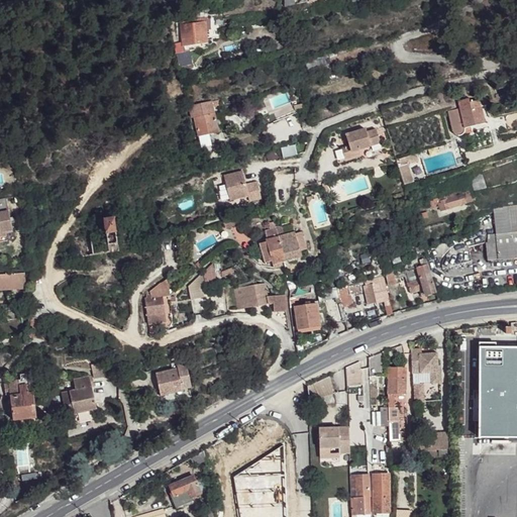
[(207,43),(205,22),(183,25),(185,47),(207,43)]
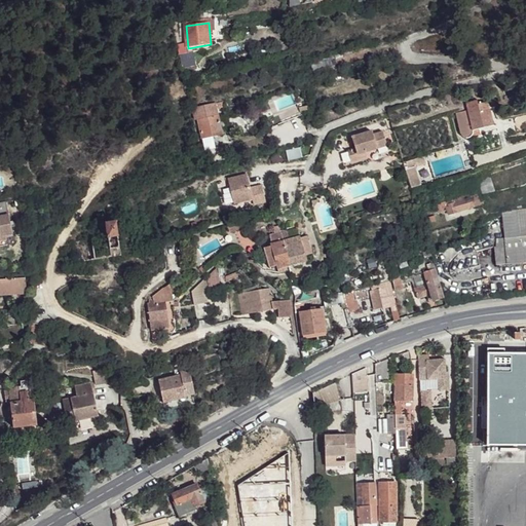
[(179,49),(180,54),(212,50),(211,44),(188,48),(179,49)]
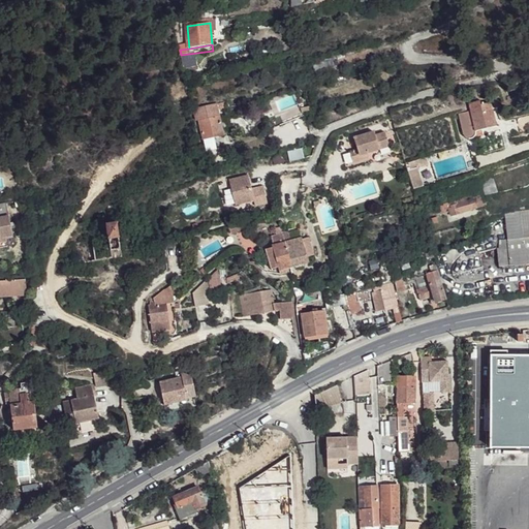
[(459,114),(463,134),(464,135),(464,136),(465,137),(466,138),(467,138),(468,139),(471,138),(473,138),(473,137),(474,136),(475,135),(475,133),(475,131),(483,130),(496,127),(492,109),(497,107),(496,101),(480,105),(479,101),(469,104),(470,111),(459,114)]
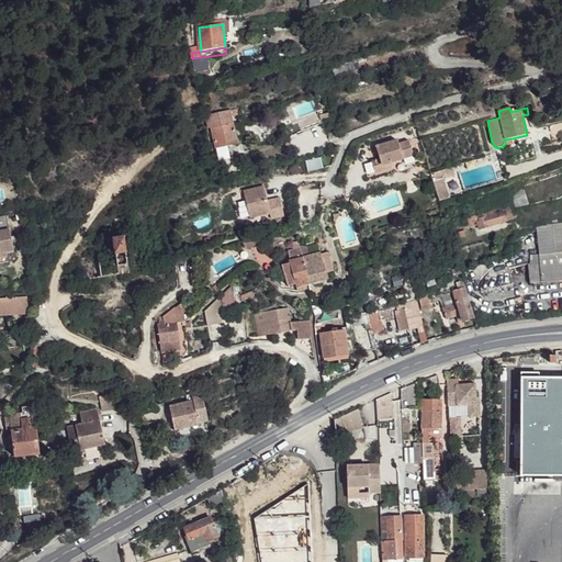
[(212,128),(216,147),(237,143),(231,114),(231,110),(206,115),(209,128),(212,128)]
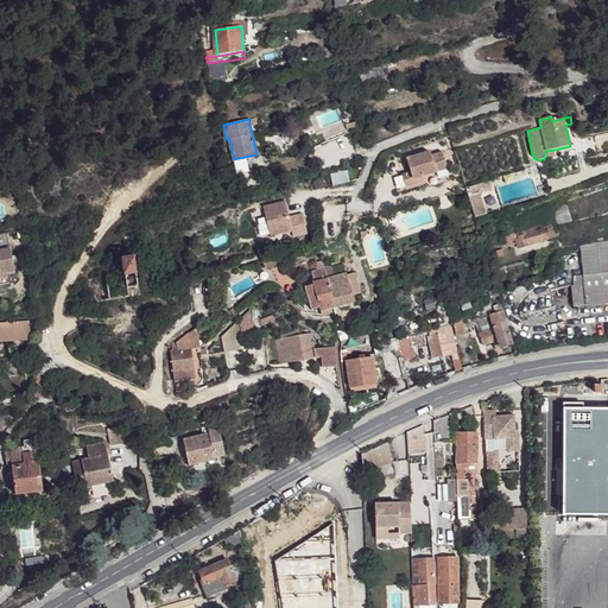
[(299,137),(305,151),(316,146),(310,132),(299,137)]
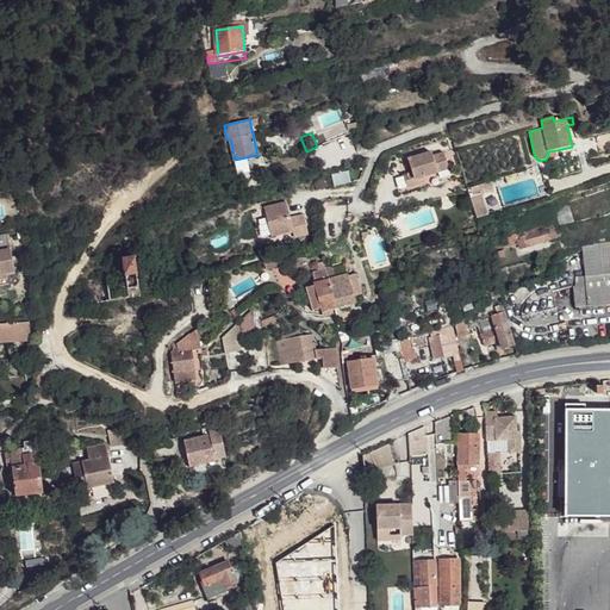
[(540,161),(539,160),(545,181),(583,170),(576,145),(572,147),(556,150),(558,156),(546,159),(546,160),(543,160),(540,161)]
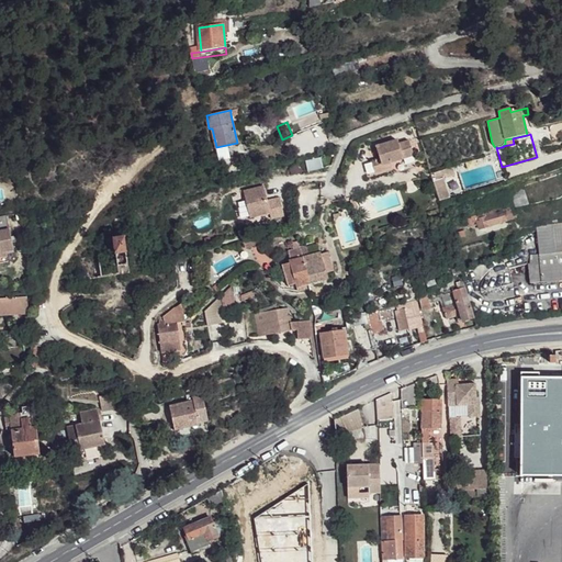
[(380,158),(382,165),(414,155),(409,141),(398,144),(397,139),(377,146),(380,158)]
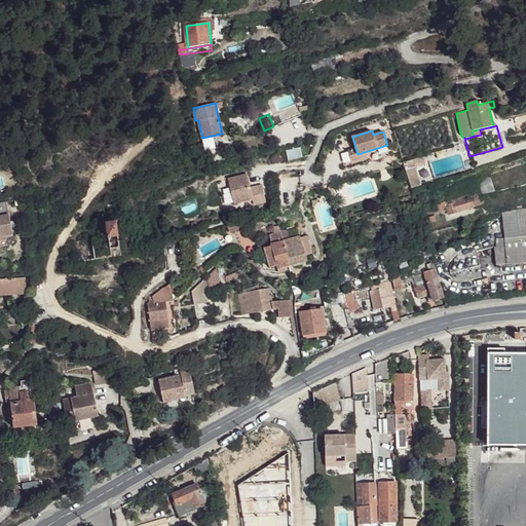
[(202,138),(201,138),(204,152),(226,147),(222,134),(202,138)]
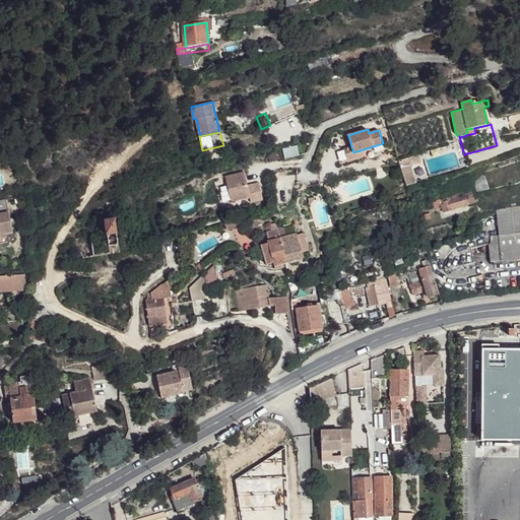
[(299,155),(297,146),(283,149),(285,158),(299,155)]
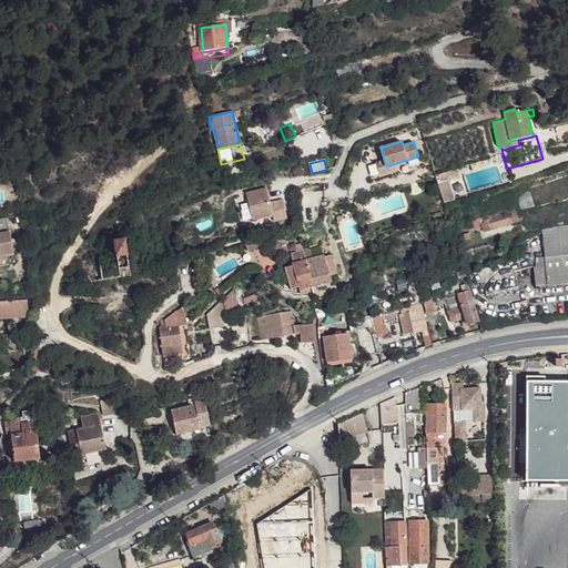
[(386,166),(384,160),(376,163),(379,174),(397,170),(395,164),(386,166)]
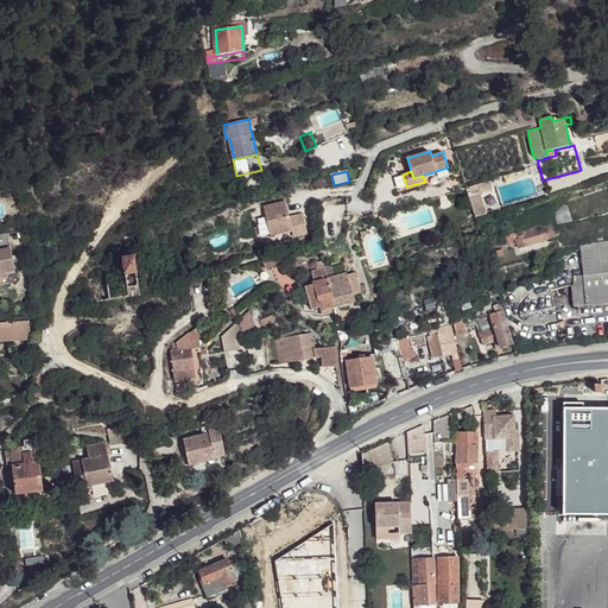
[(489,181),(466,188),(469,196),(480,192),(493,189),(489,181)]
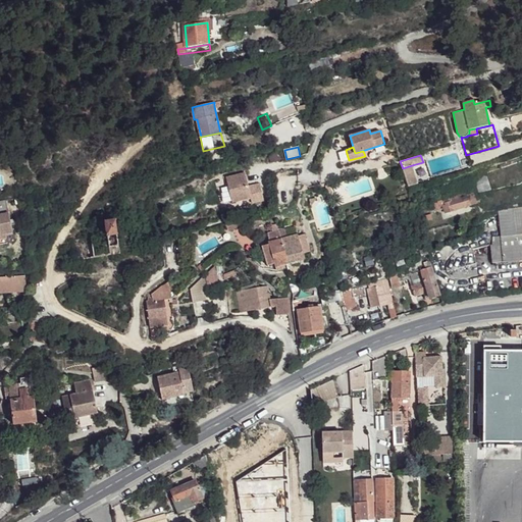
[(412,165),(403,168),(408,187),(417,184),(412,165)]
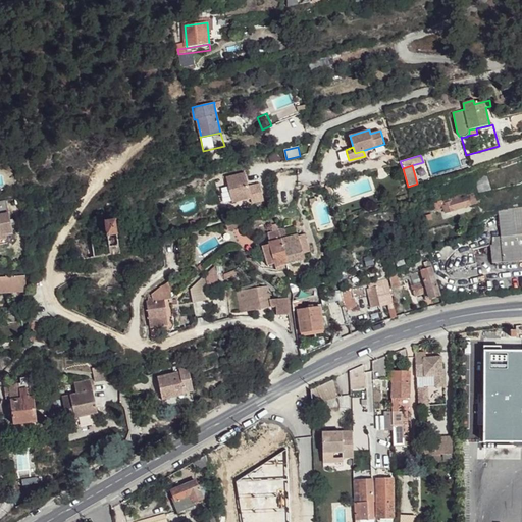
[(249,187),(246,172),(226,177),(232,202),(251,198),(253,203),(264,200),(260,184),(249,187)]
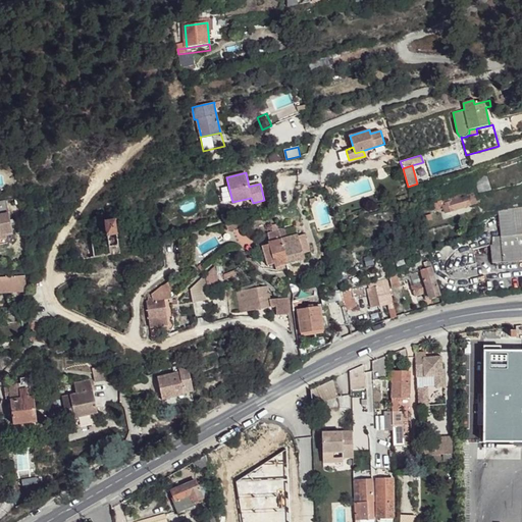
[(486,173),(474,177),(478,193),(491,190),(486,173)]
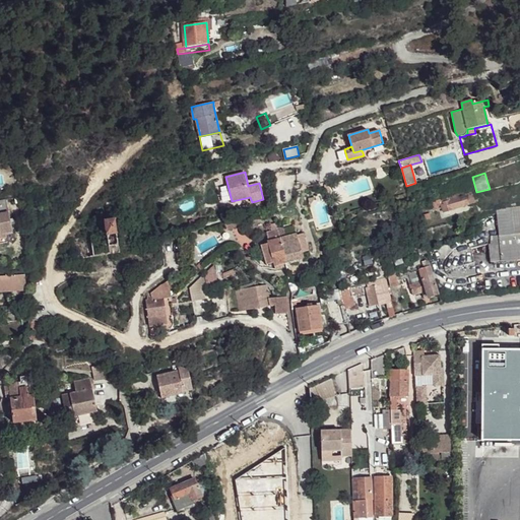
[(431,203),(433,210),(442,208),(443,212),(475,202),(471,190),(431,203)]
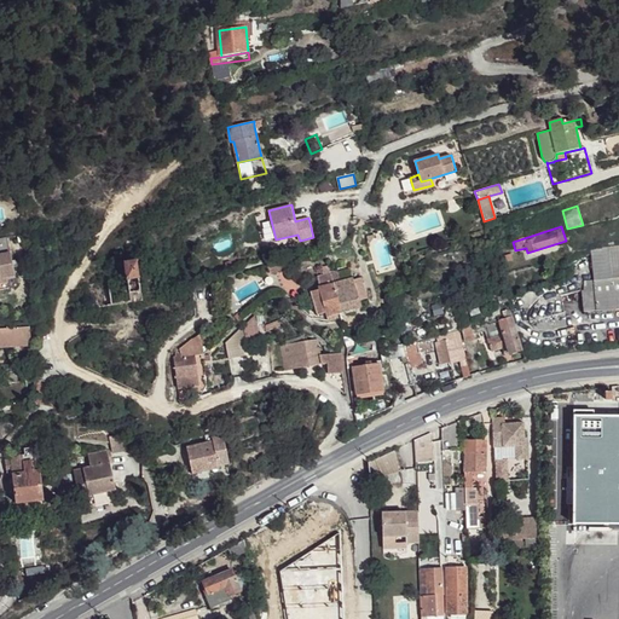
[(618,244),(590,248),(594,281),(618,277),(618,244)]
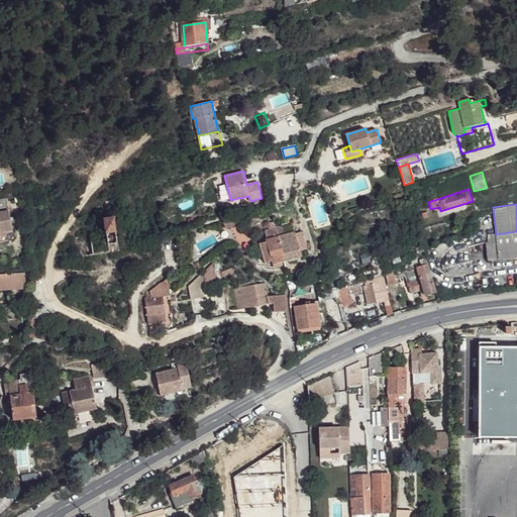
[(0,237),(7,236),(6,231),(13,230),(9,211),(0,212),(0,237)]
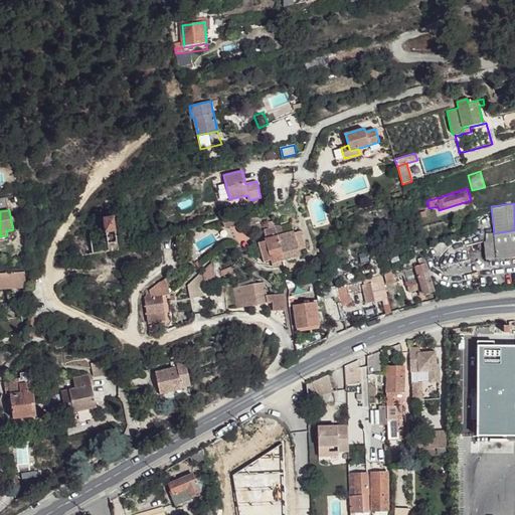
[(113,211),(102,211),(103,226),(114,225),(113,211)]
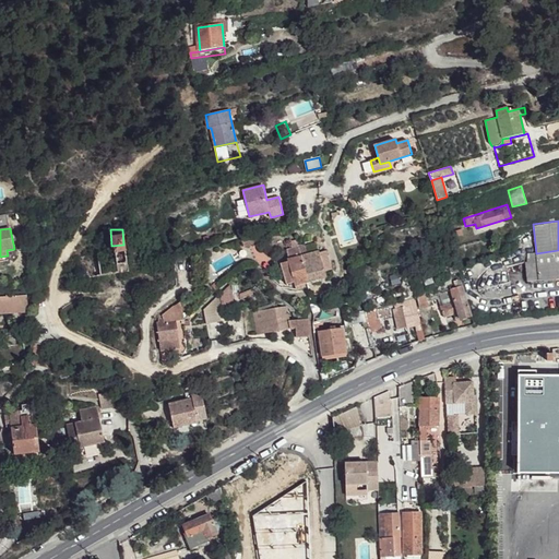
[(246,233),(238,235),(245,248),(257,242),(258,233),(246,233)]
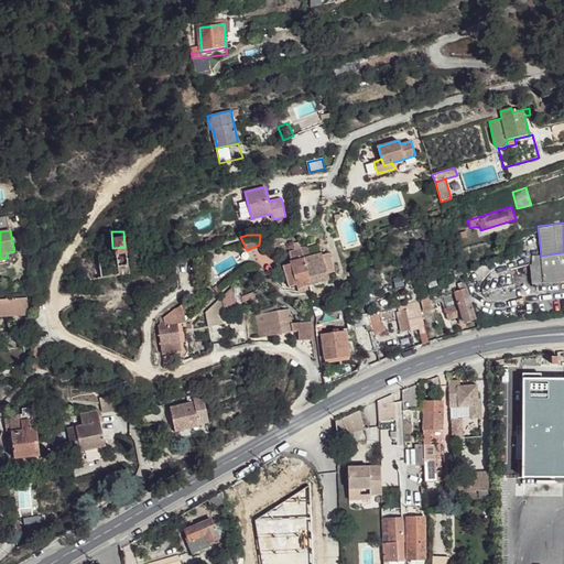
[(283,264),(290,286),(296,285),(296,288),(307,285),(310,285),(304,258),(303,258),(301,248),(300,246),(299,240),(292,241),(294,251),(289,252),(291,260),(290,261),(290,262),(283,264)]
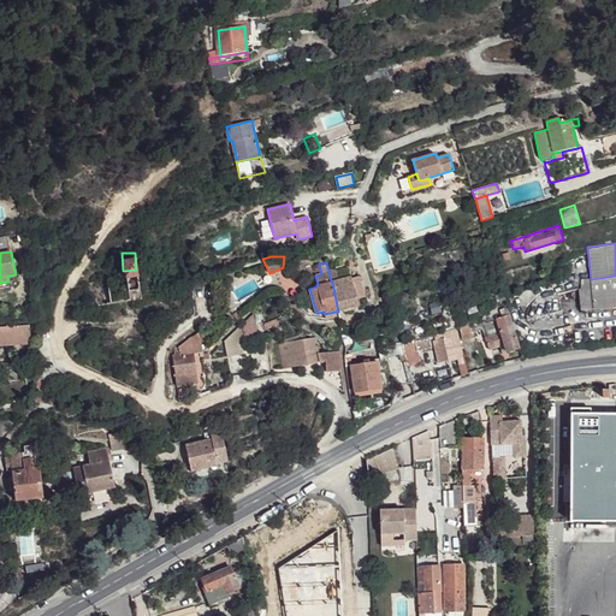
[(337,270),(329,271),(331,282),(332,282),(339,279),(337,270)]
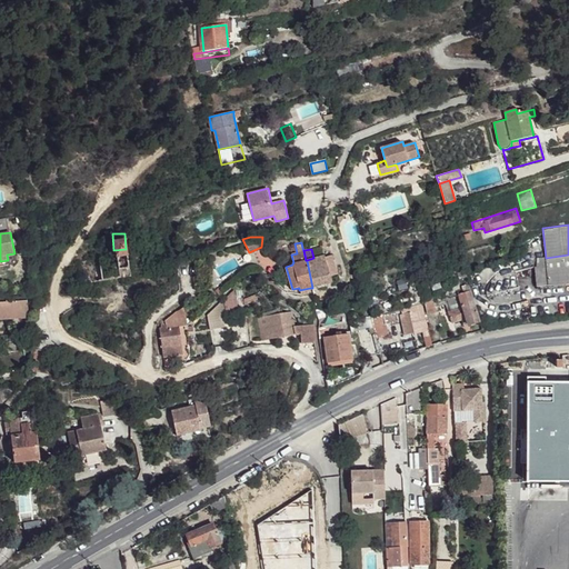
[(549,285),(549,286),(568,283),(568,255),(546,258),(549,285)]
